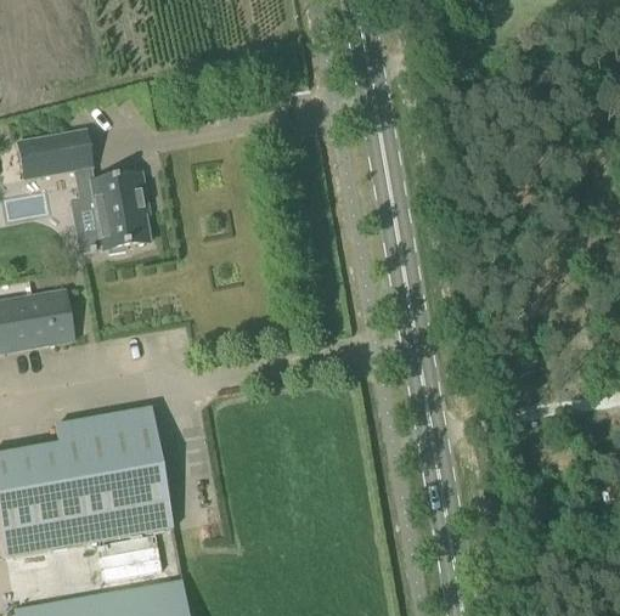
[(93,165),(86,129),(20,141),(26,177),(93,165)]
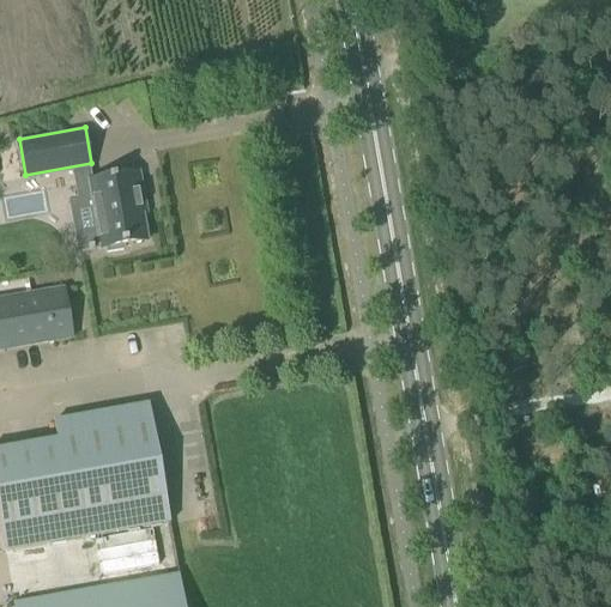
[(147,208),(146,199),(140,169),(90,177),(102,246),(107,244),(108,249),(126,246),(125,241),(149,237),(144,208),(147,208)]
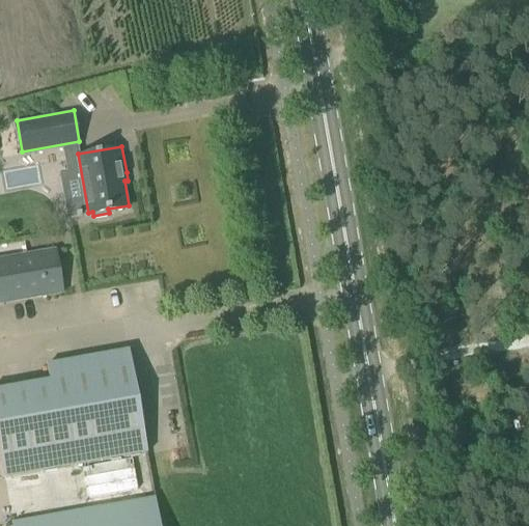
[(0,300),(63,289),(56,248),(0,256),(0,300)]
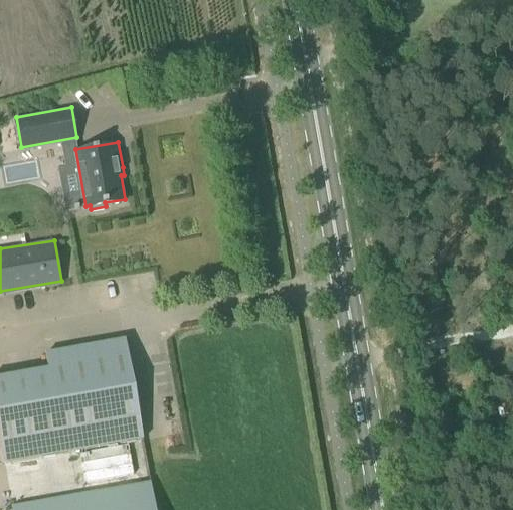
[(47,367),(0,375),(0,435),(5,461),(145,436),(126,336),(44,350),(47,367)]
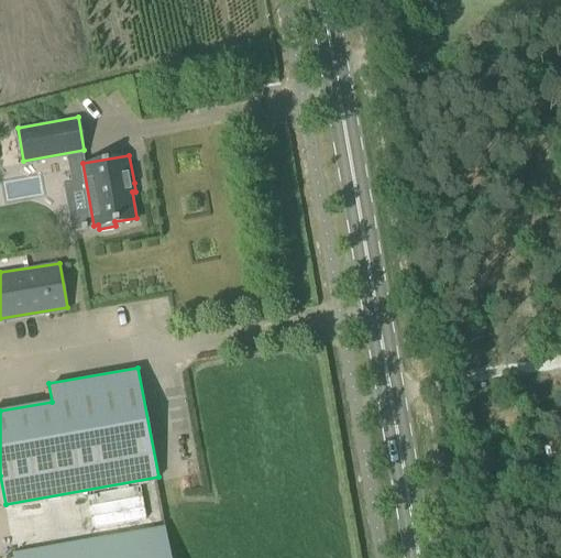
[(94,524),(147,515),(142,482),(88,491),(94,524)]
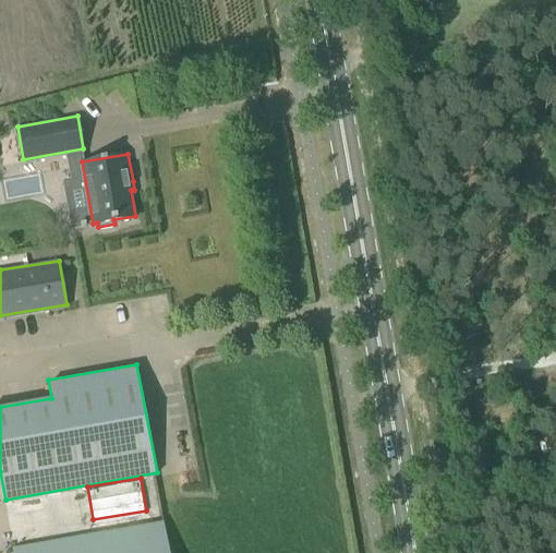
[(169,552),(168,541),(103,552),(169,552)]
